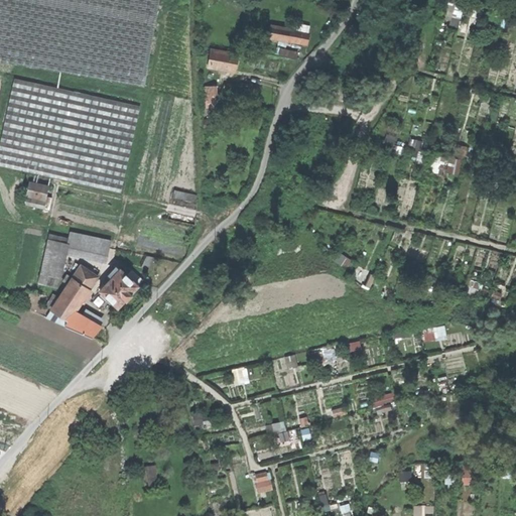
[(0,0),(0,61),(145,87),(159,0),(0,0)]
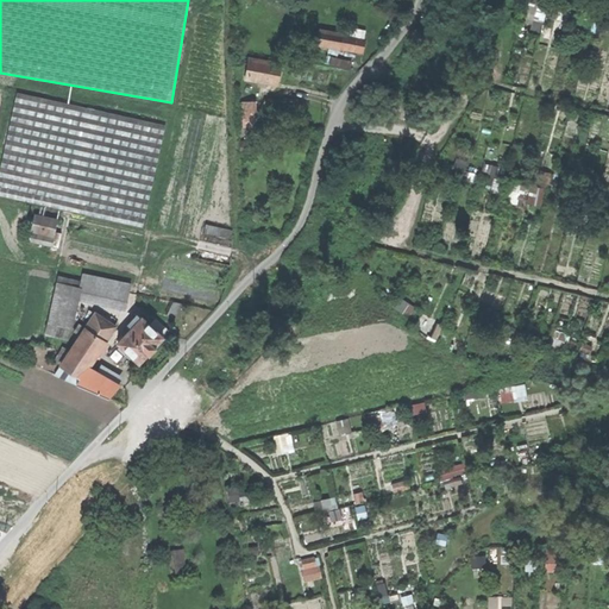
[(316,43),(339,48),(341,35),(343,29),(320,24),(316,43)]
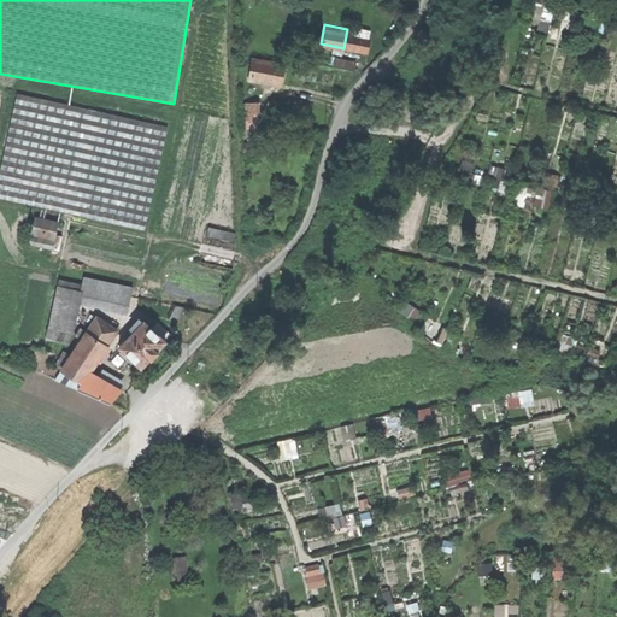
[(344,48),(368,52),(369,46),(370,40),(346,35),(344,48)]
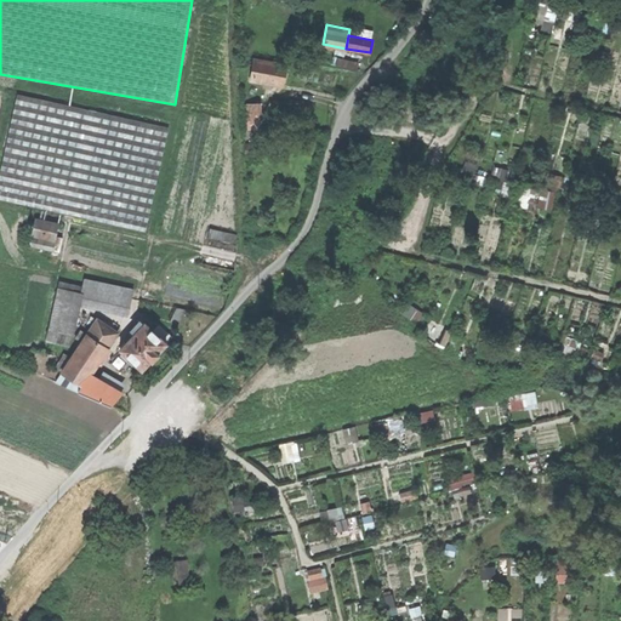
[(359,61),(335,56),(335,64),(358,68),(359,61)]
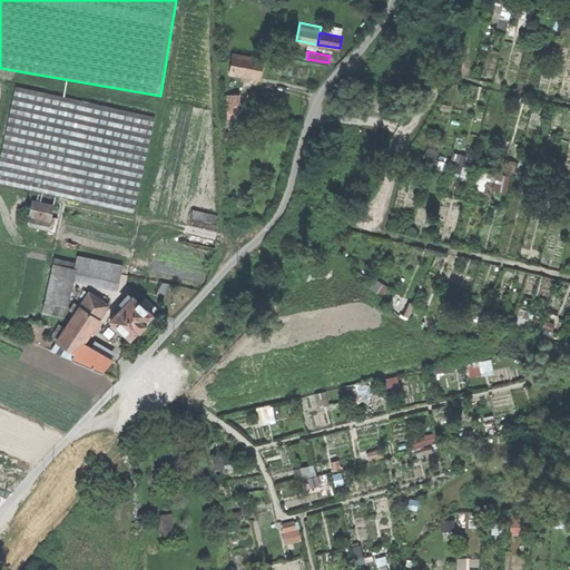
[(263,59),(234,55),(231,74),(242,76),(242,79),(249,80),(249,77),(259,79),(261,69),(263,59)]
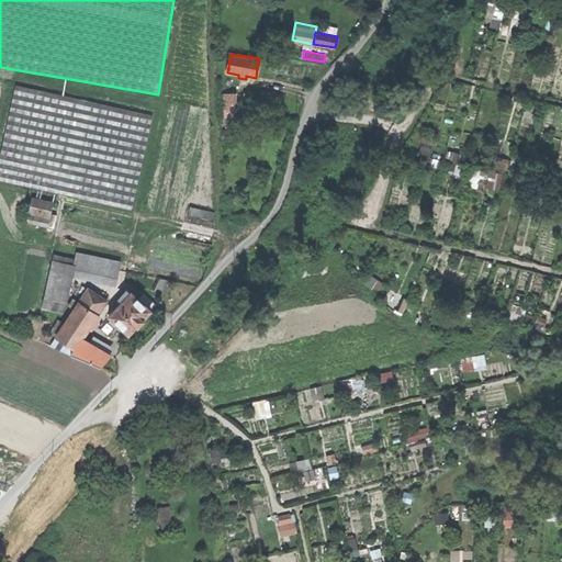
[(0,181),(133,211),(154,116),(15,86),(0,158),(0,181)]
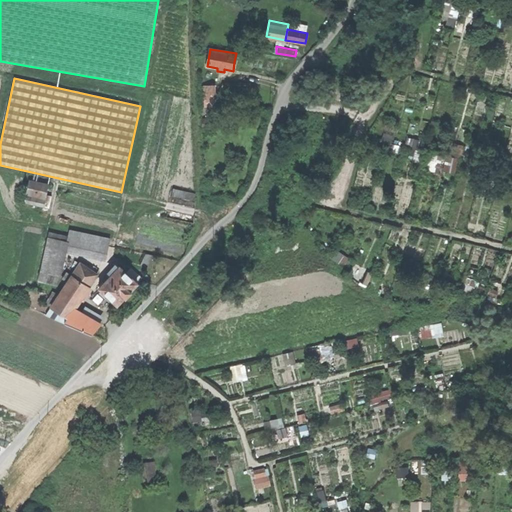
[(213,85),(200,86),(202,107),(215,106),(213,85)]
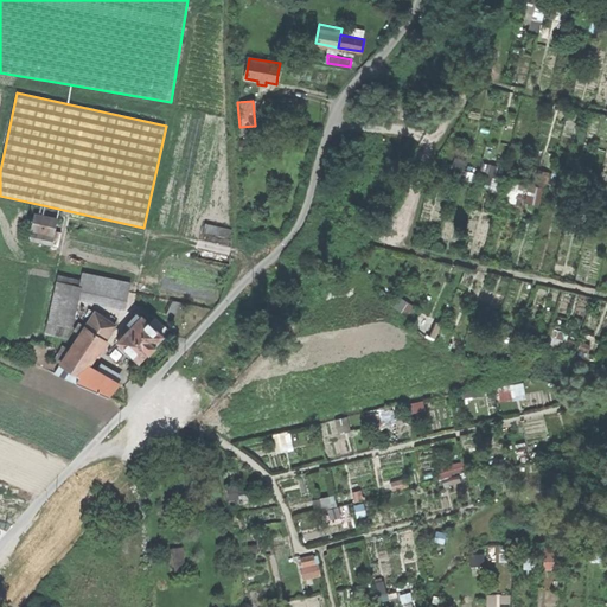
[(250,142),(240,142),(240,152),(251,152),(250,142)]
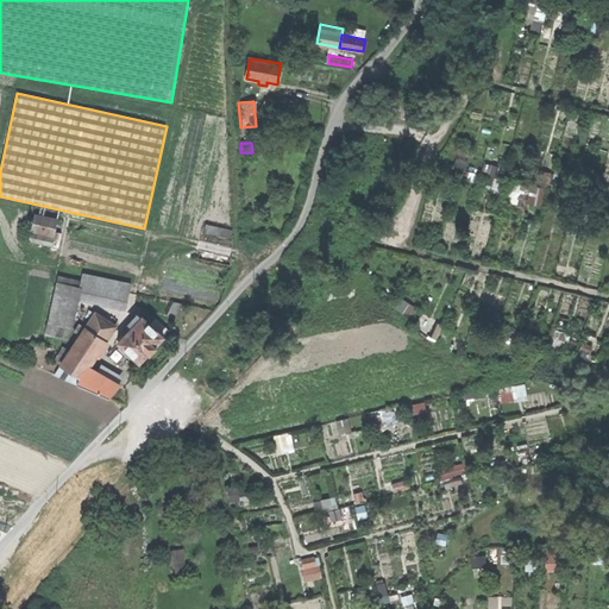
[(54,237),(57,220),(35,214),(30,232),(54,237)]
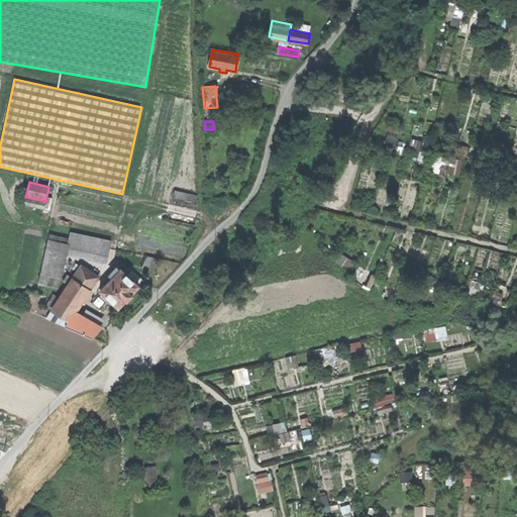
[(195,206),(197,195),(186,193),(184,204),(195,206)]
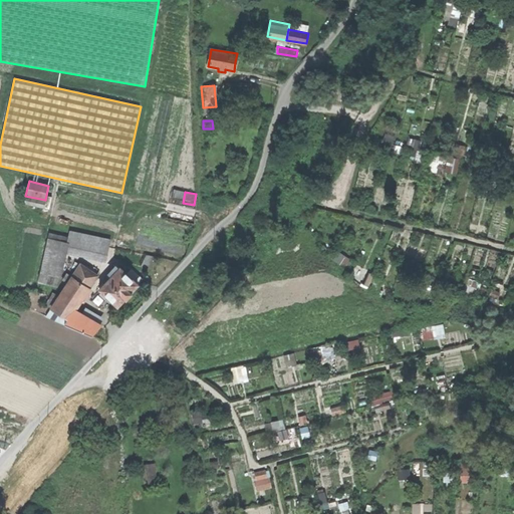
[(70,231),(68,238),(65,252),(104,261),(109,240),(70,231)]
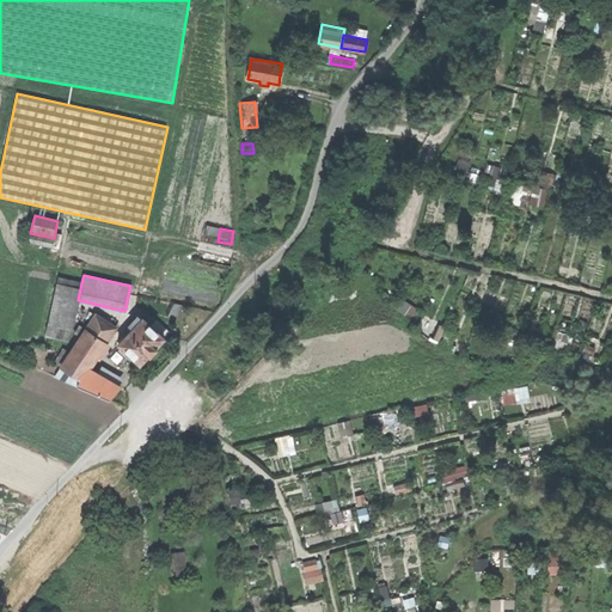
[(46,334),(69,340),(78,300),(81,283),(59,277),(46,334)]
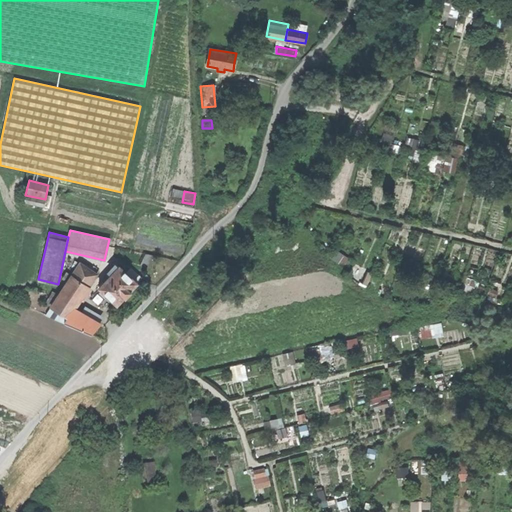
[(120,261),(108,274),(110,276),(99,288),(100,289),(100,293),(103,296),(106,295),(117,305),(124,297),(125,297),(127,295),(130,292),(129,290),(136,283),(122,269),(125,266),(120,261)]
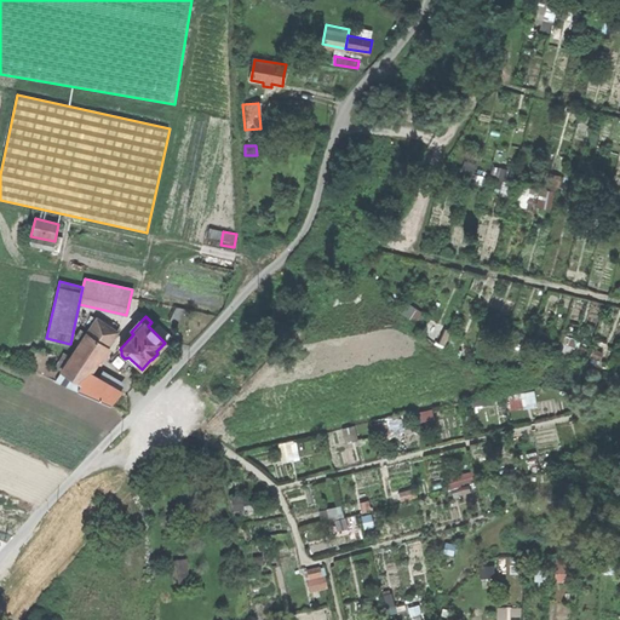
[(109,405),(121,391),(89,373),(116,332),(97,319),(87,334),(80,329),(75,337),(81,342),(69,359),(64,355),(57,366),(63,369),(61,373),(67,377),(63,384),(109,405)]
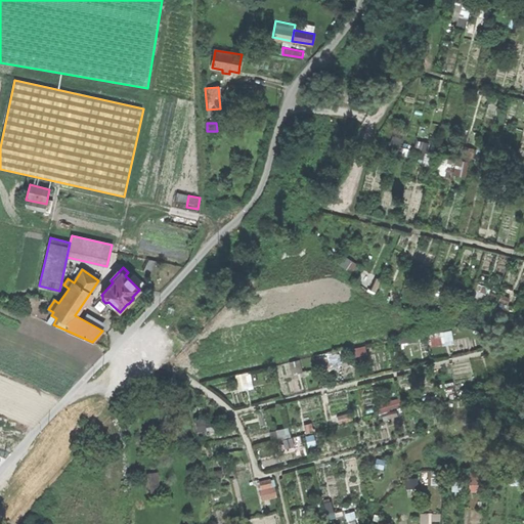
[(131,280),(141,289),(145,284),(136,275),(131,280)]
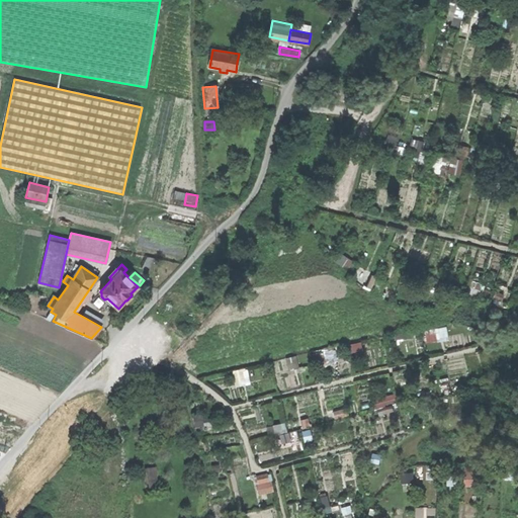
[(425,330),(426,341),(448,338),(446,326),(425,330)]
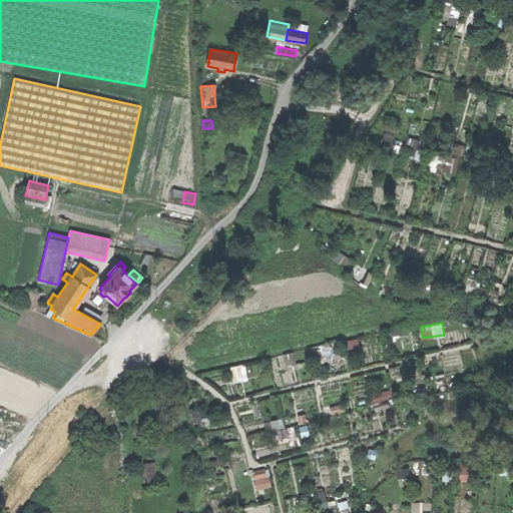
[(312,361),(323,357),(320,347),(309,351),(312,361)]
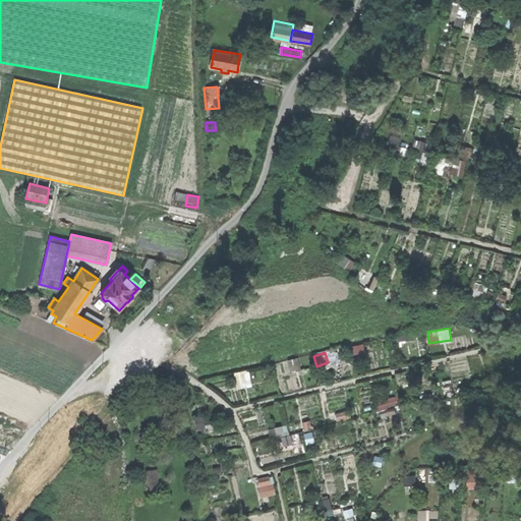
[(239,388),(251,384),(246,369),(234,373),(239,388)]
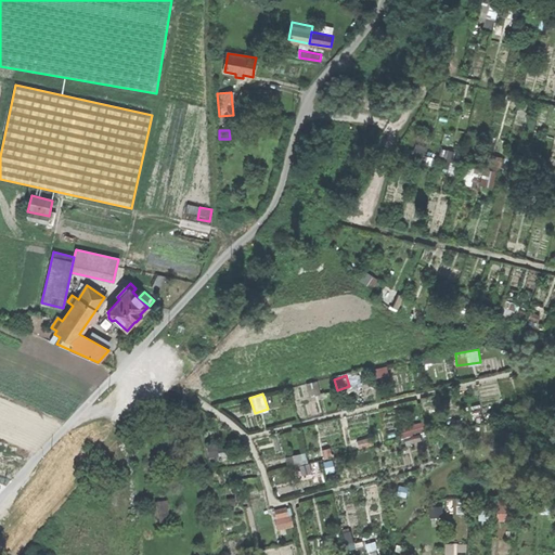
[(415,423),(399,429),(407,446),(422,439),(415,423)]
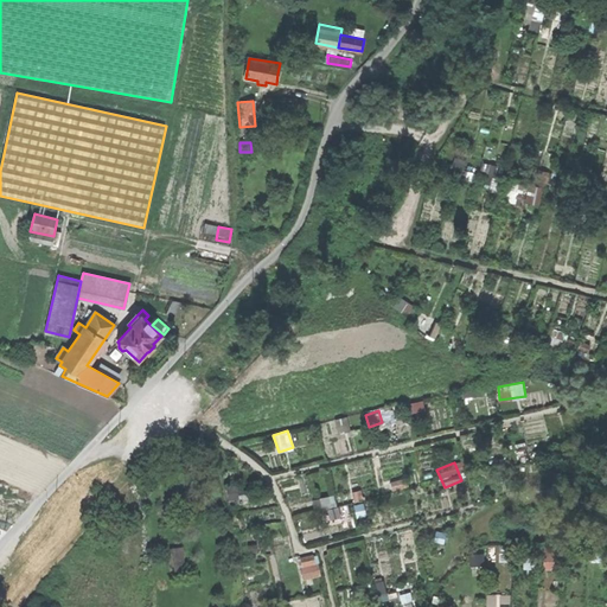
[(334,493),(313,499),(317,512),(338,506),(334,493)]
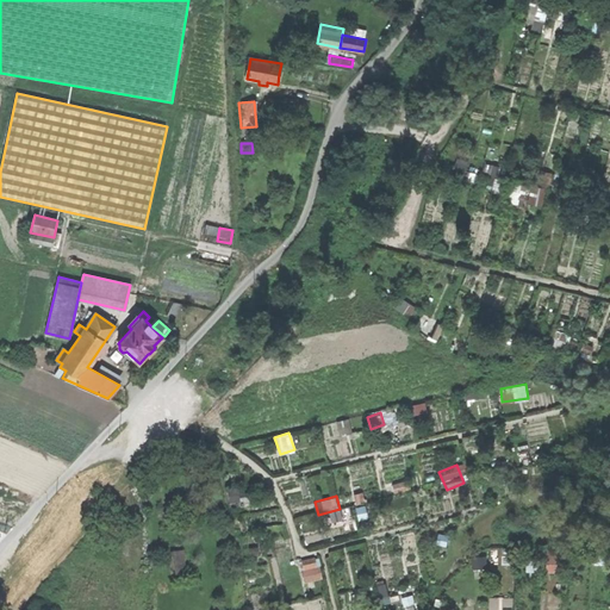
[(317,558),(300,560),(305,583),(322,579),(317,558)]
